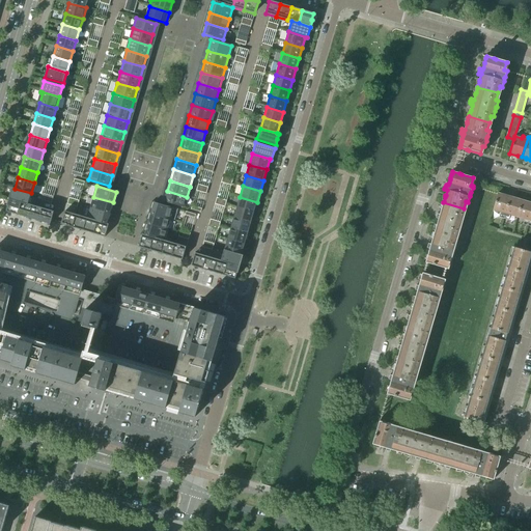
[(21,202),(28,204),(31,193),(15,189),(12,188),(9,199),(21,202)]
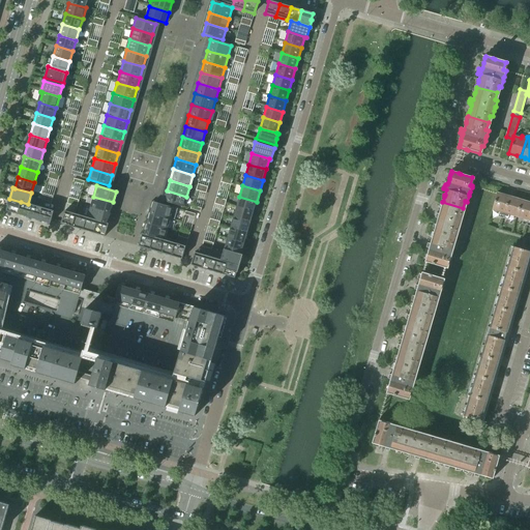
[(186,197),(167,190),(164,202),(183,207),(186,197)]
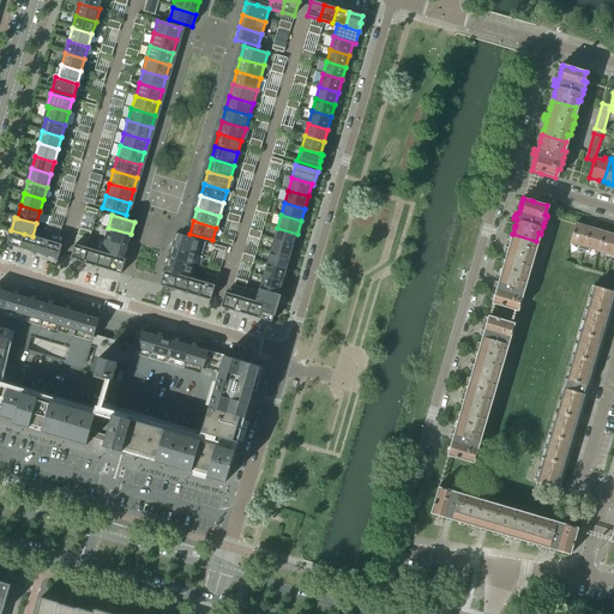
[(578,248),(583,251),(590,228),(585,227),(576,223),(570,244),(578,246),(578,248)]
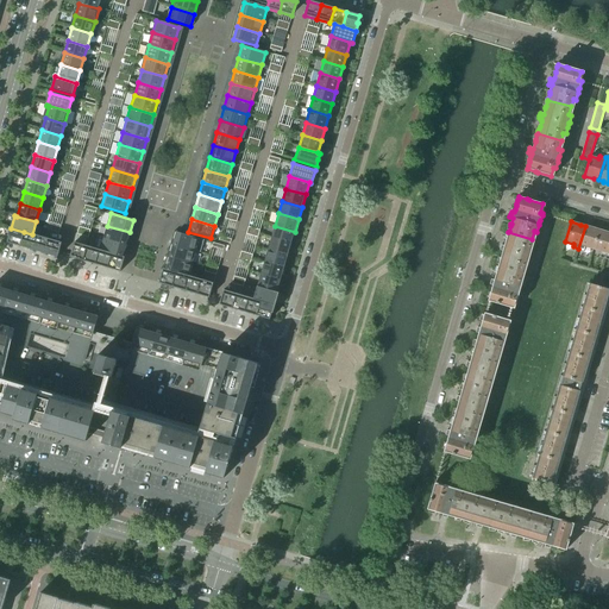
[(104,238),(126,245),(130,232),(107,226),(104,238)]
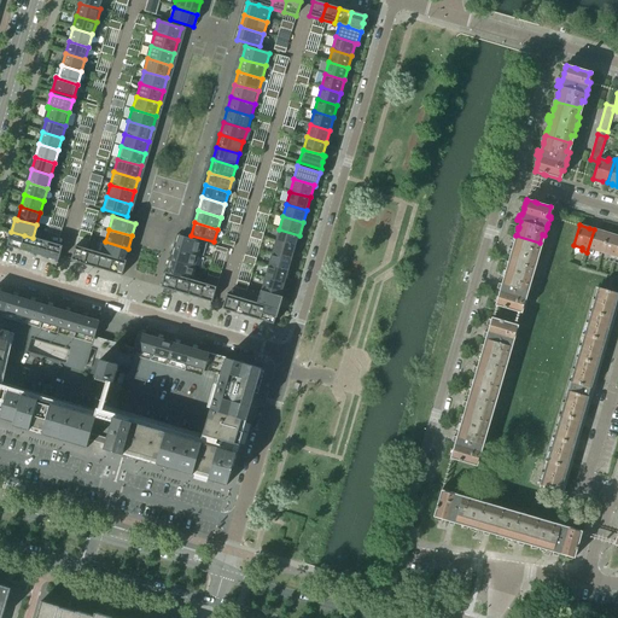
[(279,229),(275,242),(296,248),(299,235),(279,229)]
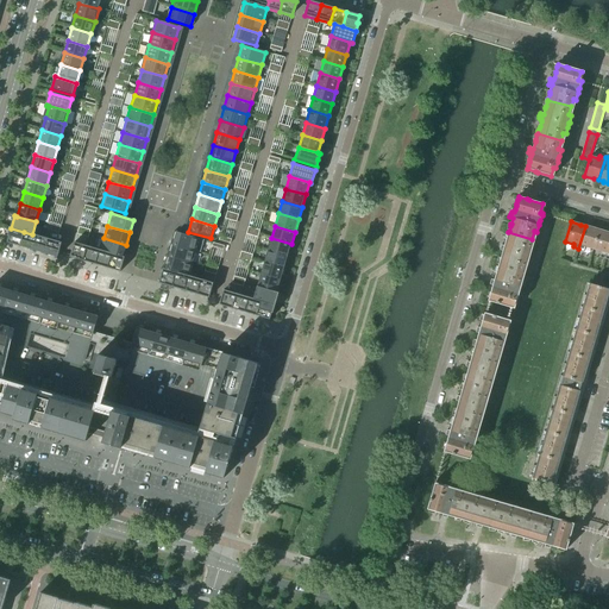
[(585,248),(594,250),(598,230),(590,227),(590,228),(585,226),(578,249),(584,250),(585,248)]
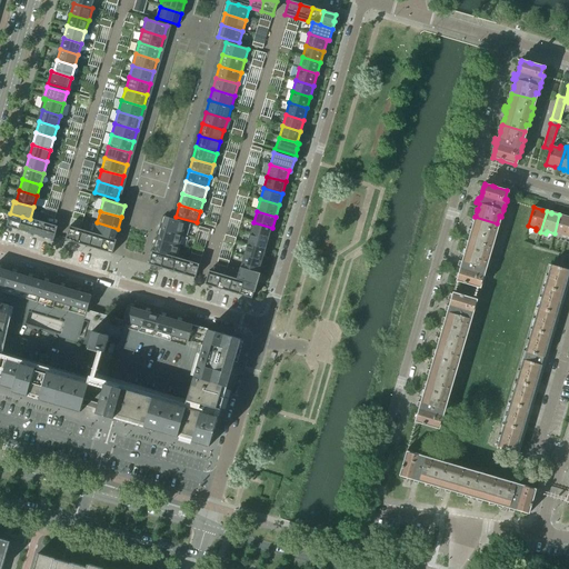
[(7,227),(19,230),(22,217),(10,213),(8,221),(9,221),(7,227)]
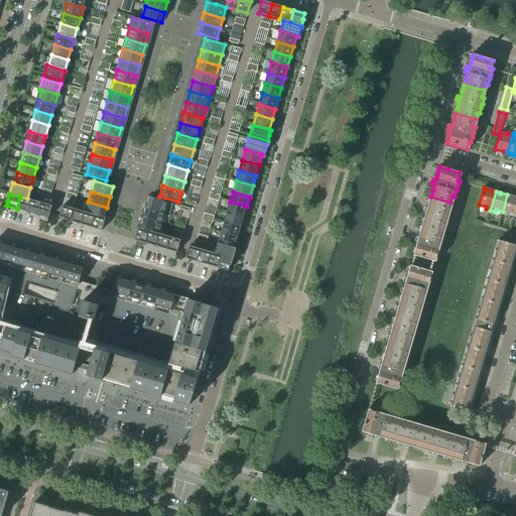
[(509,216),(513,217),(515,208),(515,198),(507,195),(503,212),(510,214),(509,216)]
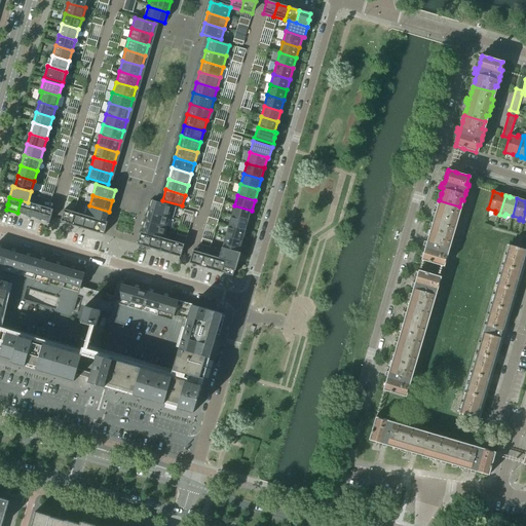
[(17,213),(28,216),(32,203),(28,202),(21,200),(17,213)]
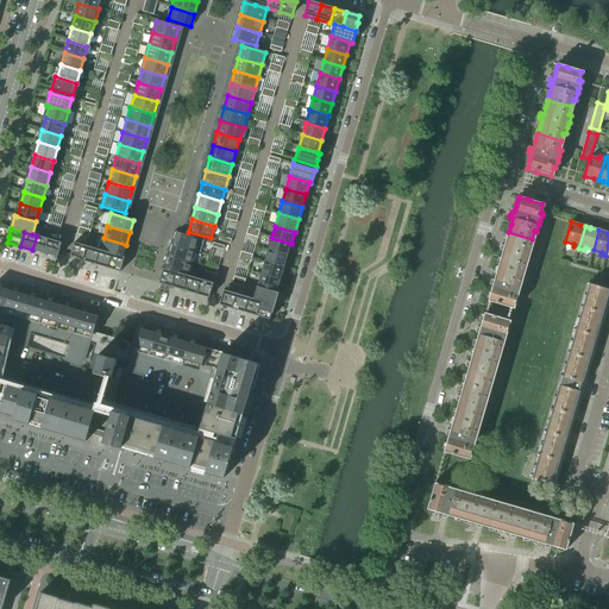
[(173,245),(195,252),(200,239),(176,232),(173,245)]
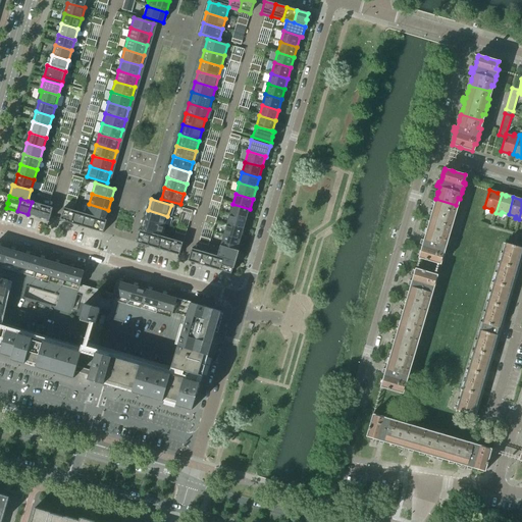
[(427,227),(448,233),(450,227),(452,228),(454,222),(453,222),(454,219),(454,218),(455,218),(457,212),(454,212),(456,205),(435,199),(435,200),(435,201),(434,204),(434,206),(433,206),(433,209),(432,211),(429,210),(429,213),(428,215),(431,215),(429,221),(428,223),(427,227)]
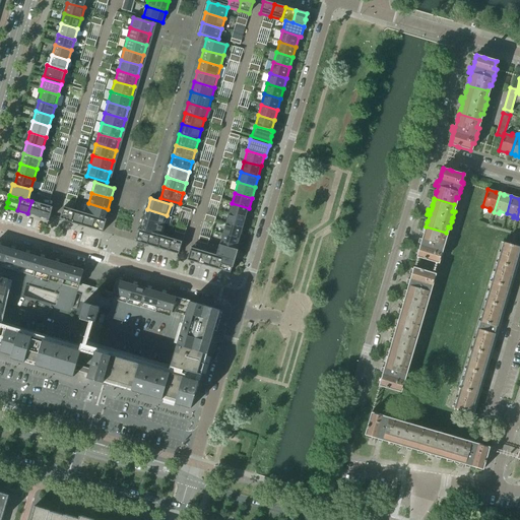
[(27,213),(39,217),(42,204),(31,201),(27,213)]
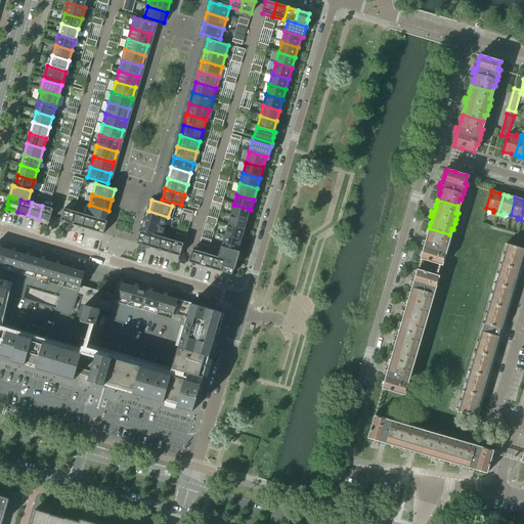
[(81,214),(86,215),(96,218),(105,221),(108,211),(89,205),(84,204),(81,214)]
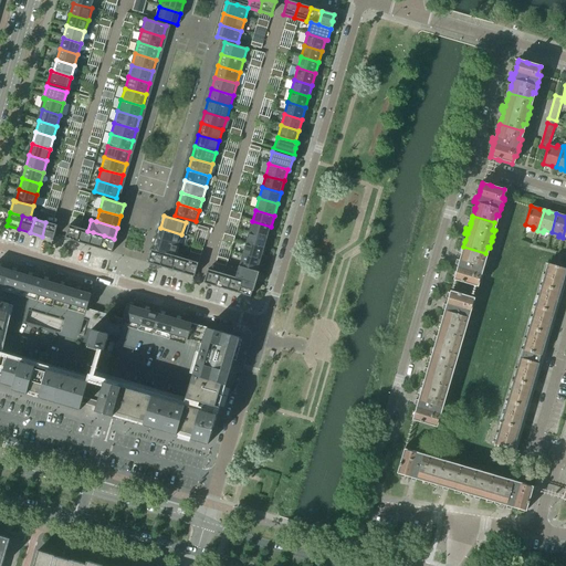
[(252,221),(249,232),(268,238),(271,227),(252,221)]
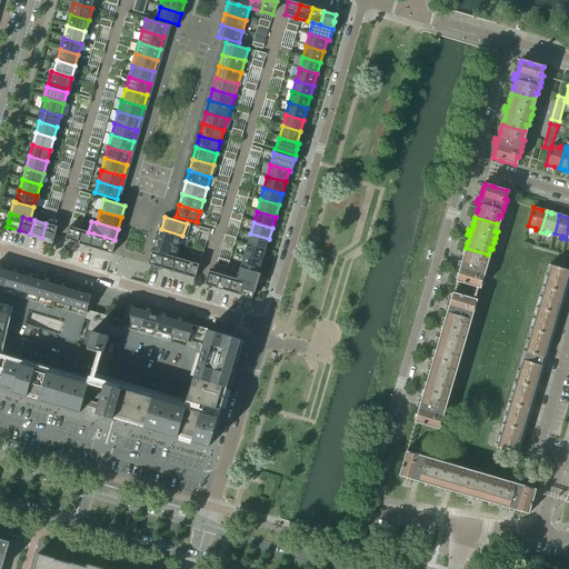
[(46,223),(42,238),(53,241),(58,227),(46,223)]
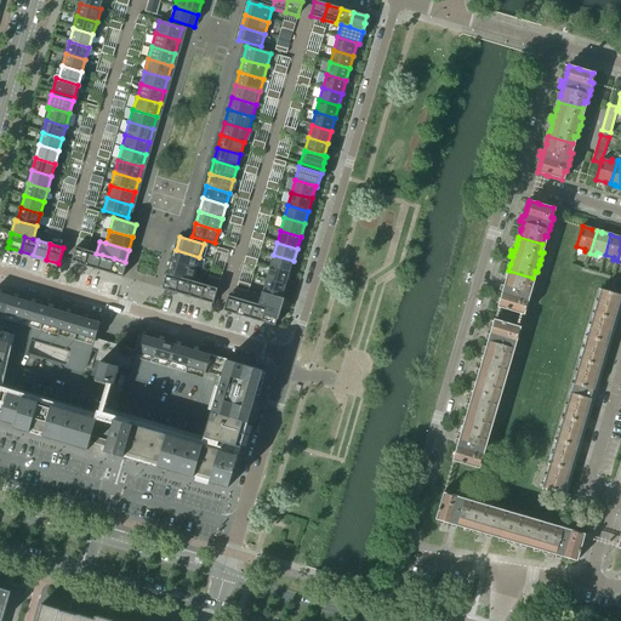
[(72,262),(84,266),(89,251),(77,248),(72,262)]
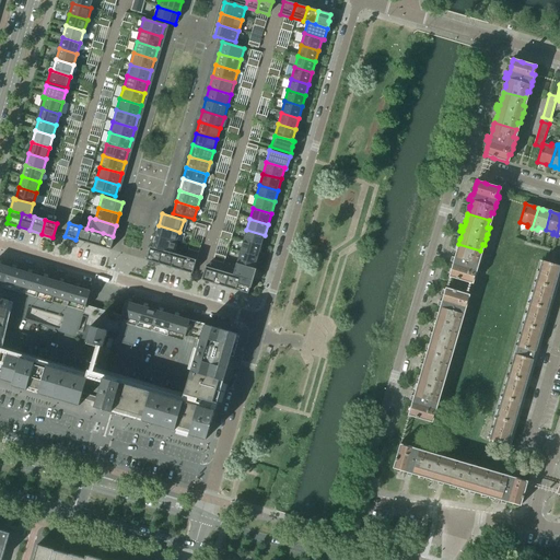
[(155,236),(176,243),(179,232),(159,225),(155,236)]
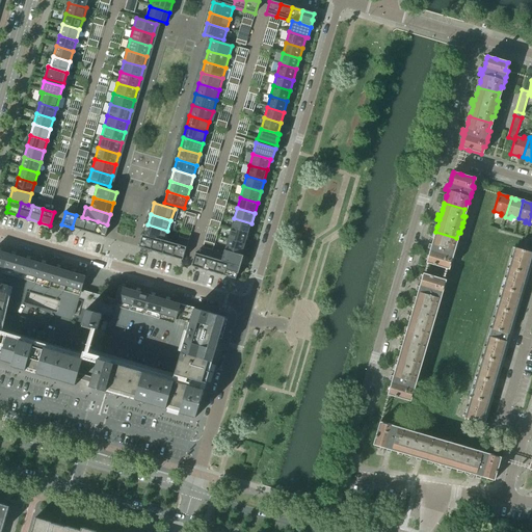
[(72,228),(83,232),(87,218),(82,217),(76,215),(72,228)]
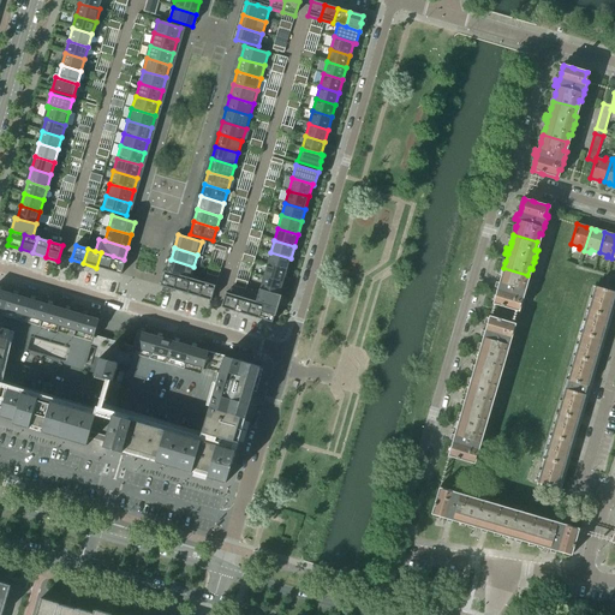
[(96,268),(108,272),(113,256),(101,252),(96,268)]
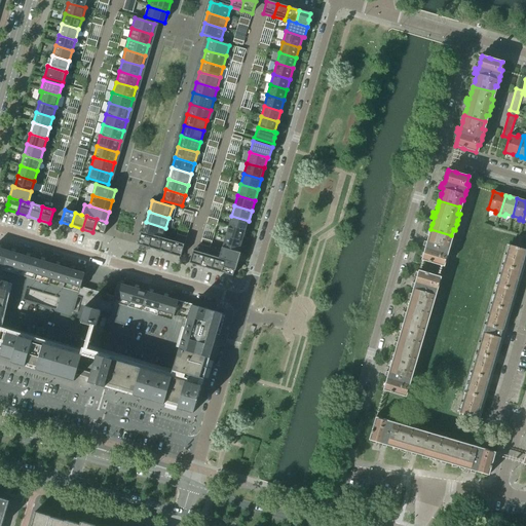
[(231,216),(228,227),(246,232),(249,221),(231,216)]
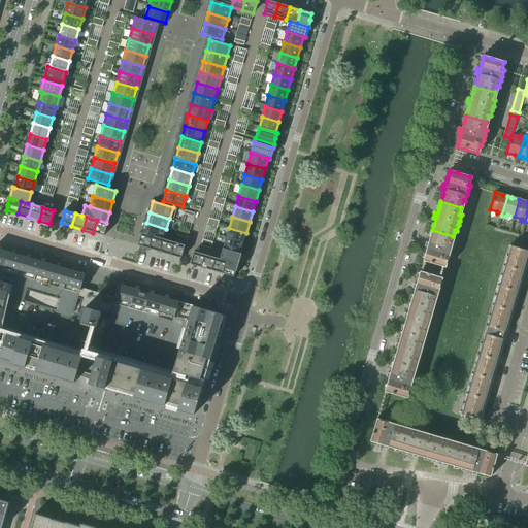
[(97,220),(93,233),(104,236),(108,223),(106,223),(97,220)]
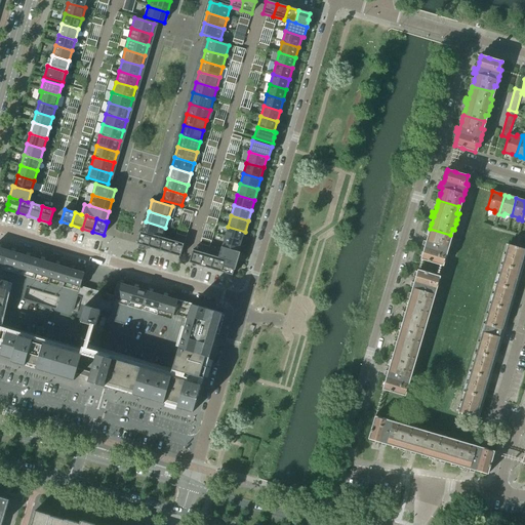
[(152,235),(162,238),(163,238),(165,228),(146,221),(143,232),(152,235)]
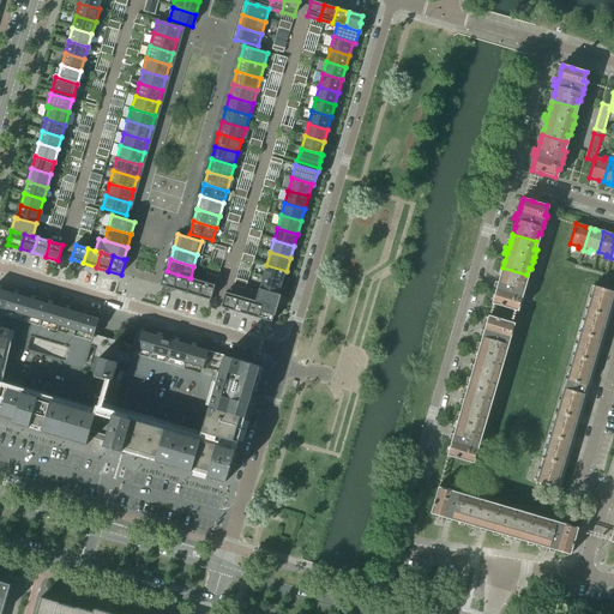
[(266,265),(263,277),(283,283),(287,271),(266,265)]
